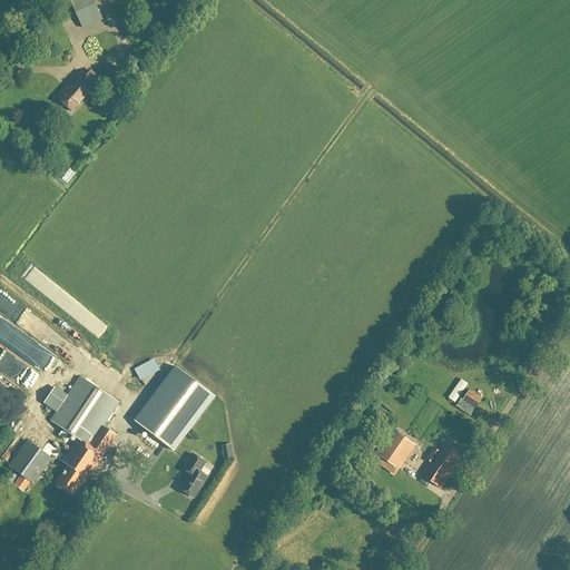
[(91,0),(70,0),(84,29),(101,21),(91,0)]
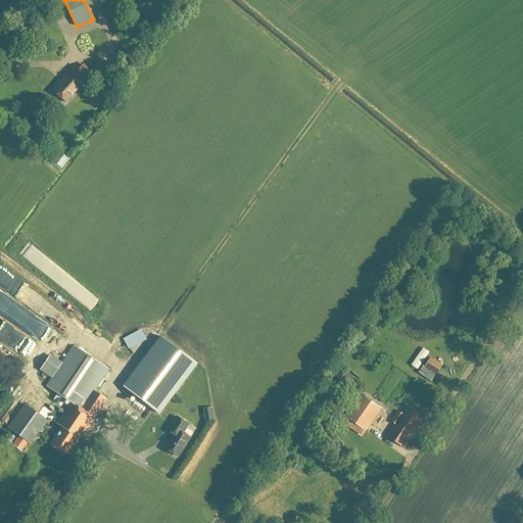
[(66,102),(92,74),(83,65),(79,69),(75,65),(52,90),(66,102)]
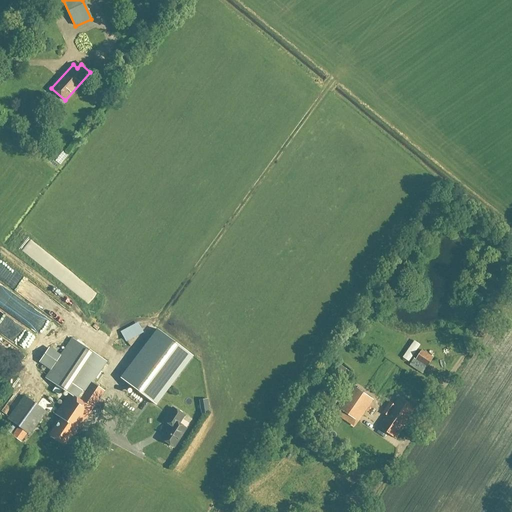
[(0,267),(0,280),(29,300),(37,289),(2,265),(0,267)]
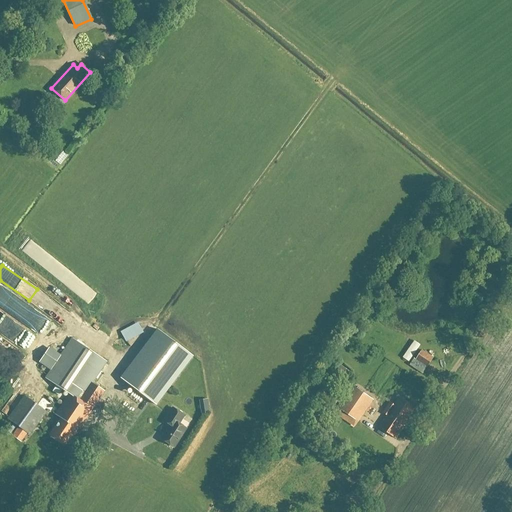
[(9,292),(0,307),(11,314),(19,298),(9,292)]
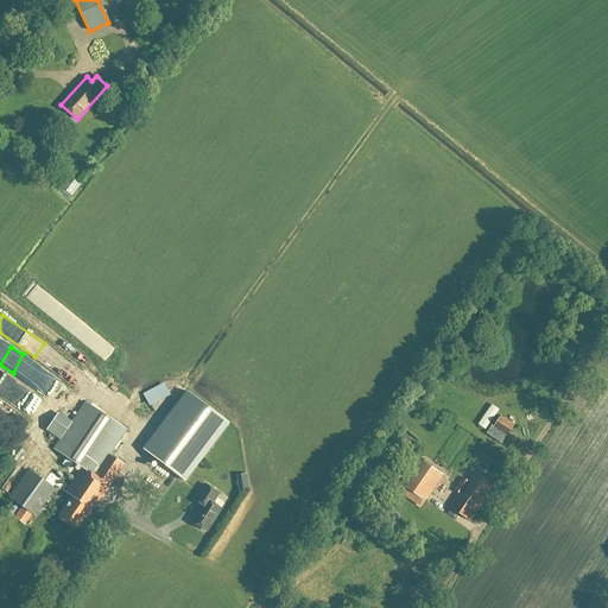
[(146,394),(151,404),(171,393),(166,384),(146,394)]
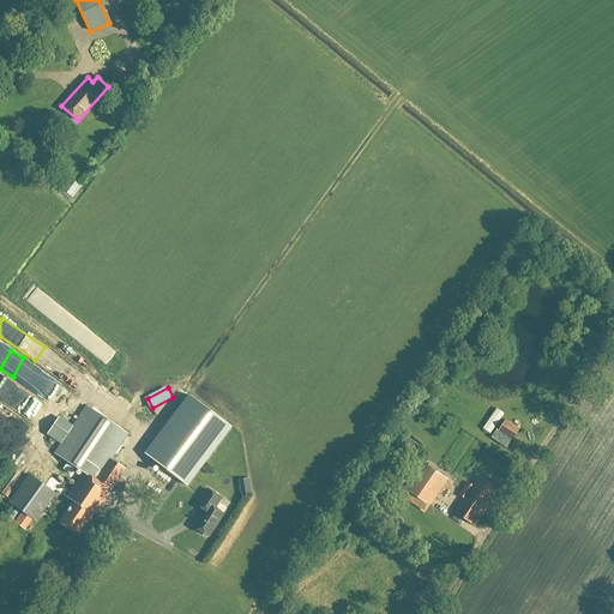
[(187,486),(232,427),(188,395),(145,453),(187,486)]
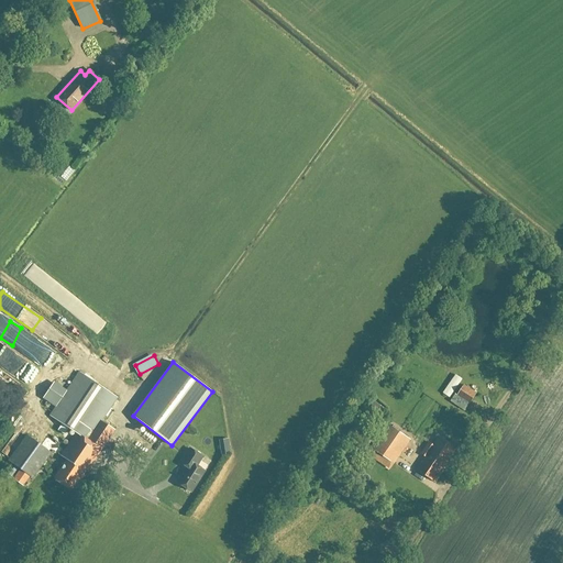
[(83,478),(85,476),(102,450),(114,430),(100,421),(117,398),(79,373),(67,392),(53,383),(43,398),(57,407),(51,416),(63,423),(58,431),(64,434),(69,428),(76,432),(61,455),(67,461),(55,478),(70,489),(79,476),(83,478)]
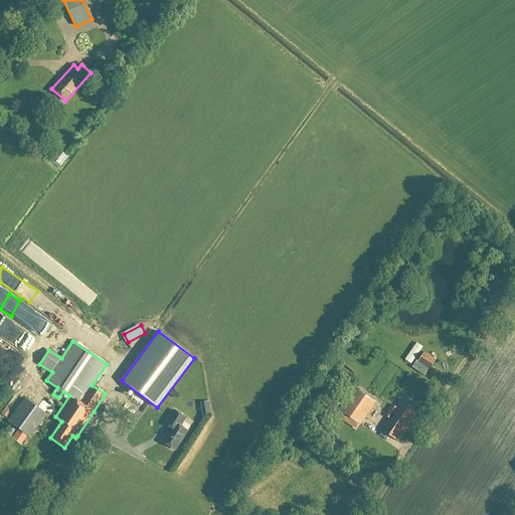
[(430,370),(436,360),(424,352),(417,362),(430,370)]
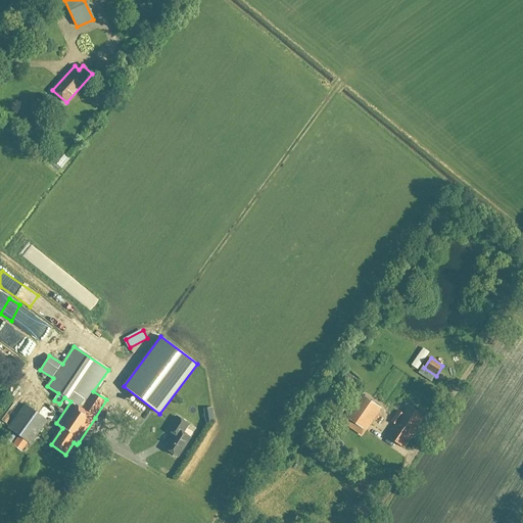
[(422,376),(420,381),(430,385),(432,380),(422,376)]
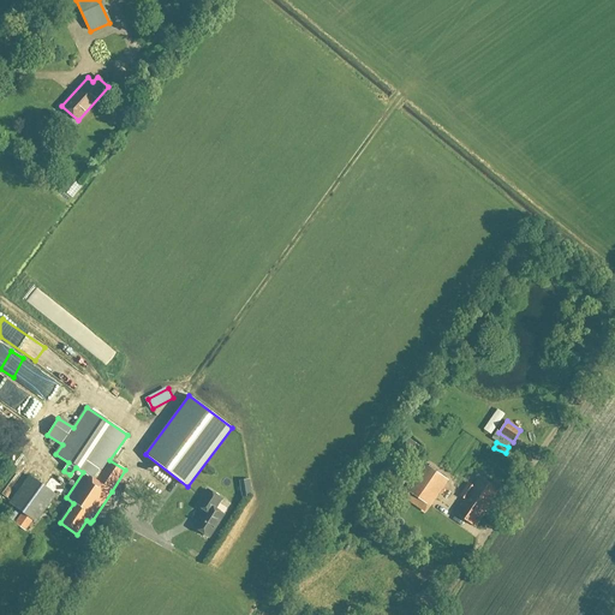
[(430,507),(448,481),(435,471),(436,471),(427,464),(407,490),(430,507)]
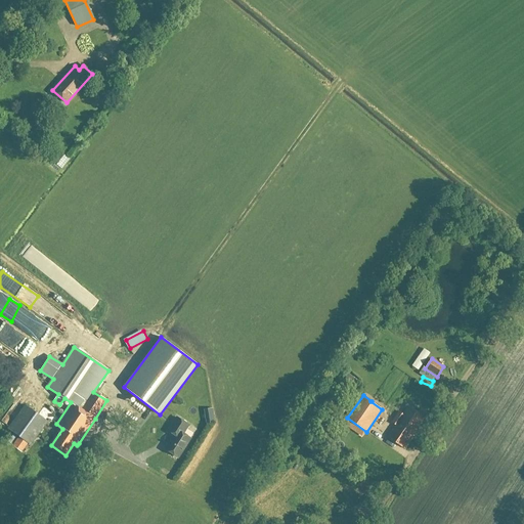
[(8,429),(18,436),(12,445),(22,452),(28,443),(31,445),(48,422),(25,404),(8,429)]
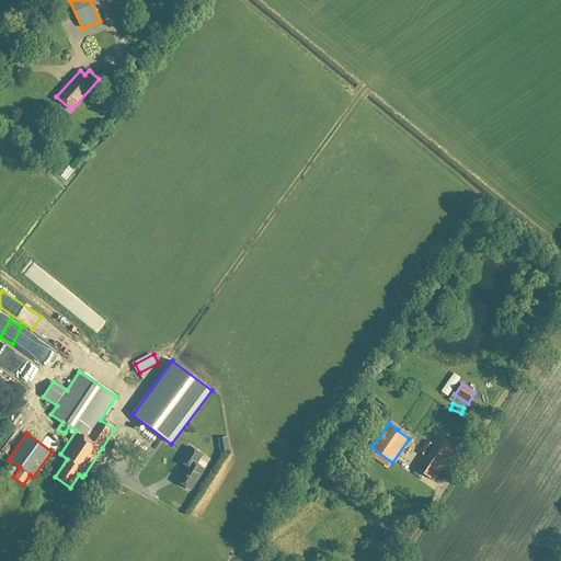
[(449,454),(455,446),(439,436),(433,445),(427,442),(421,451),(424,455),(415,467),(434,480),(451,455),(449,454)]
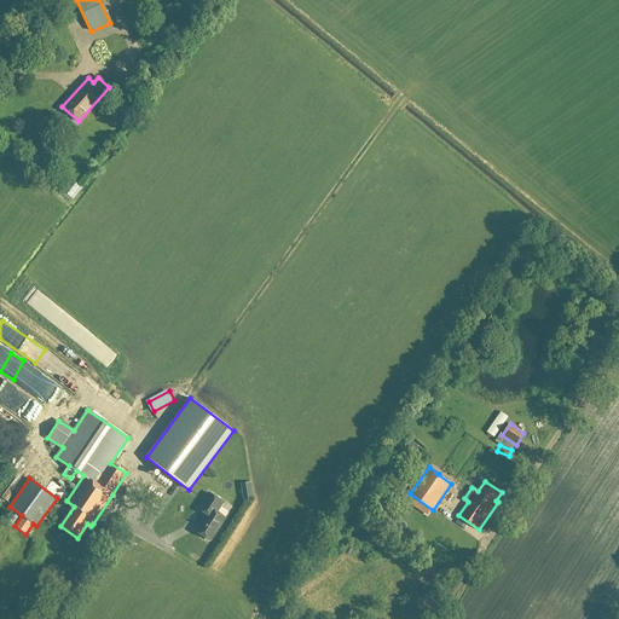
[(217,512),(223,502),(209,493),(198,509),(206,513),(195,530),(210,541),(225,518),(217,512)]
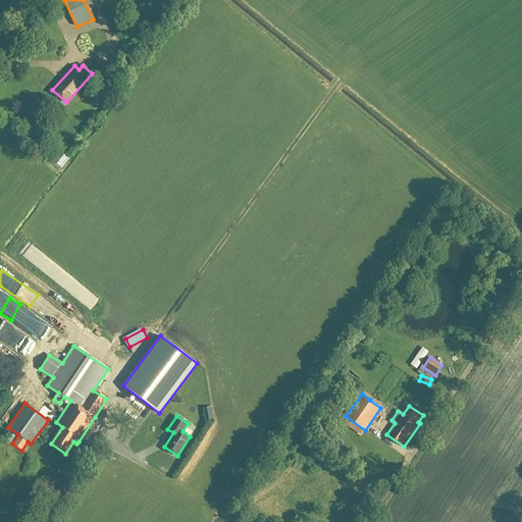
[(350,503),(356,494),(351,491),(346,500),(350,503)]
